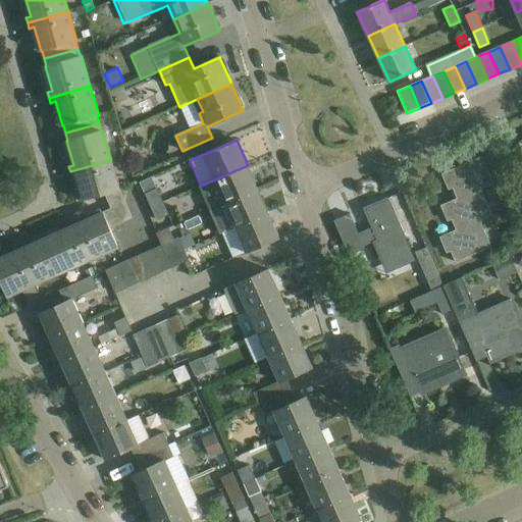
[(481,189),(481,190),(493,185),(482,157),(441,174),(447,185),(451,184),(458,199),(481,189)]
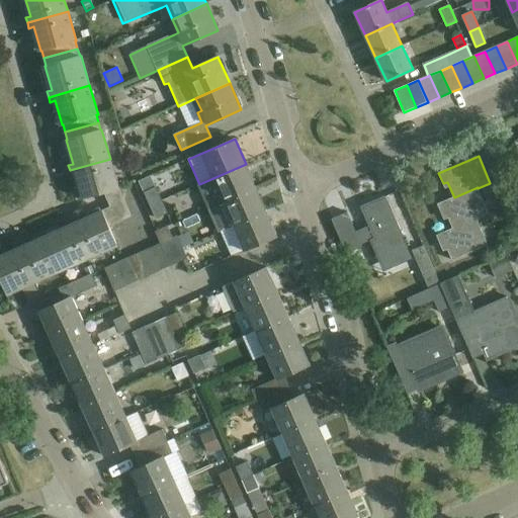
[(110,159),(70,170),(71,176),(76,175),(83,198),(104,192),(118,188),(110,159)]
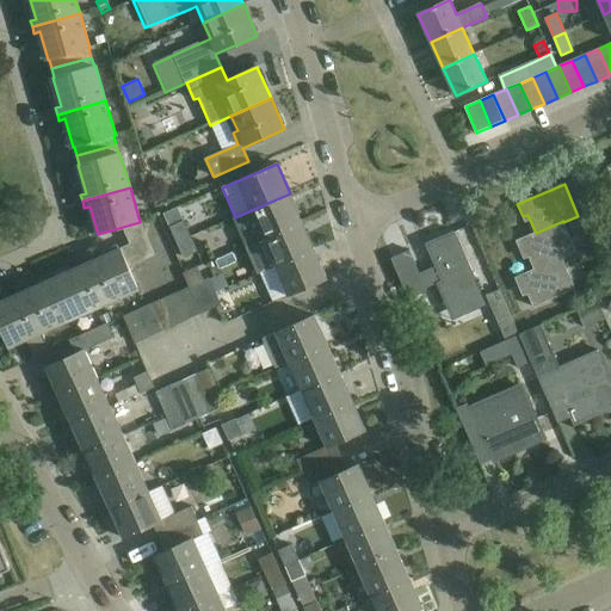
[(235,217),(234,217),(246,246),(302,221),(290,193),(235,217)]
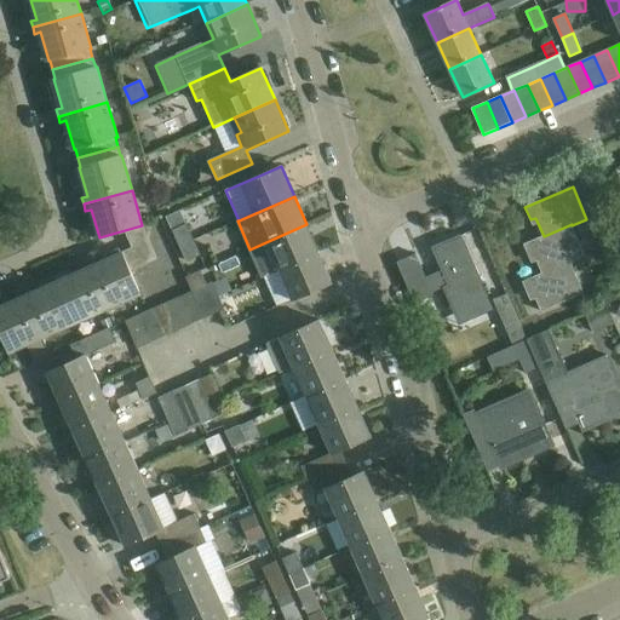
[(181,210),(166,217),(173,233),(179,247),(195,240),(188,225),(181,210)]
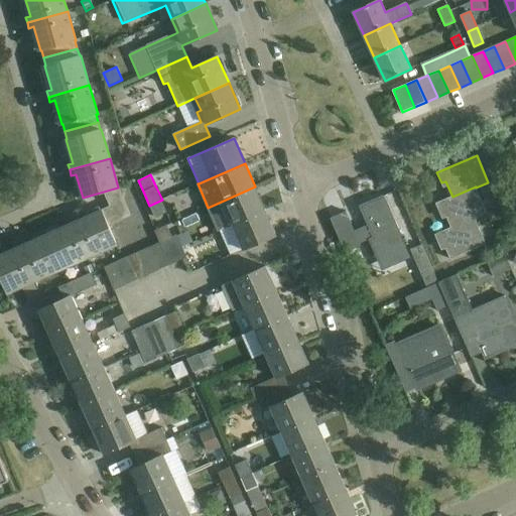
[(255,186),(208,208),(218,232),(220,231),(266,211),(255,186)]
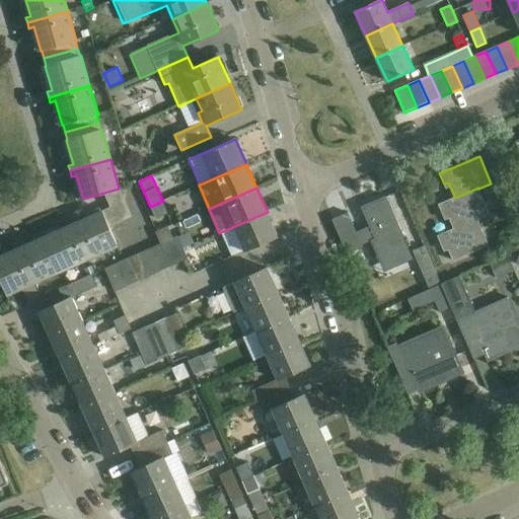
[(477,219),(477,220),(490,215),(478,189),(478,188),(455,198),(438,205),(443,215),(447,214),(454,229),(477,219)]
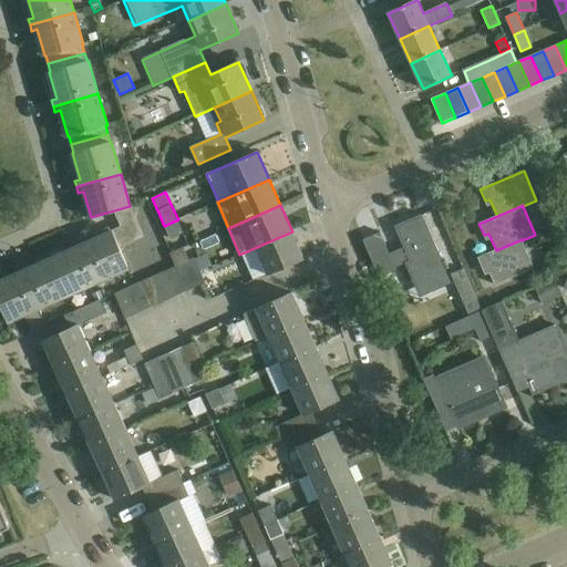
[(143,238),(130,206),(114,210),(122,227),(88,243),(85,237),(80,239),(99,282),(129,269),(120,248),(143,238)]
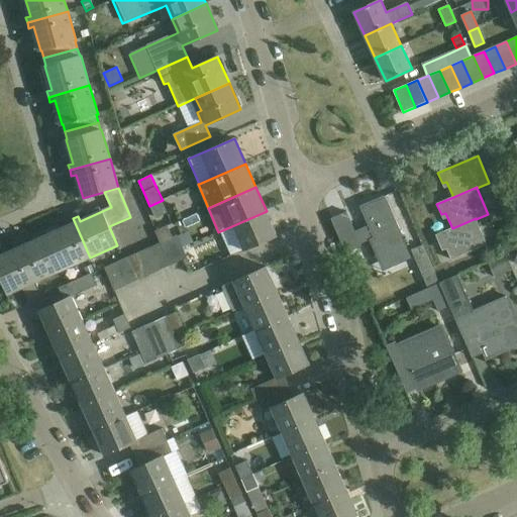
[(331,219),(346,253),(363,246),(362,244),(370,240),(378,260),(389,255),(393,264),(411,255),(385,196),(359,206),(371,231),(357,237),(347,212),(331,219)]
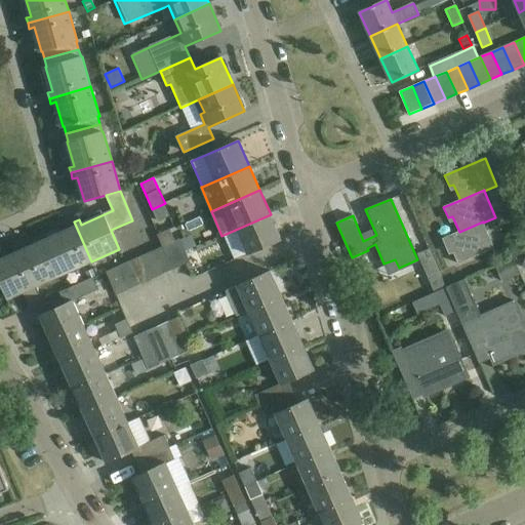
[(171,217),(165,204),(153,210),(158,224),(171,217)]
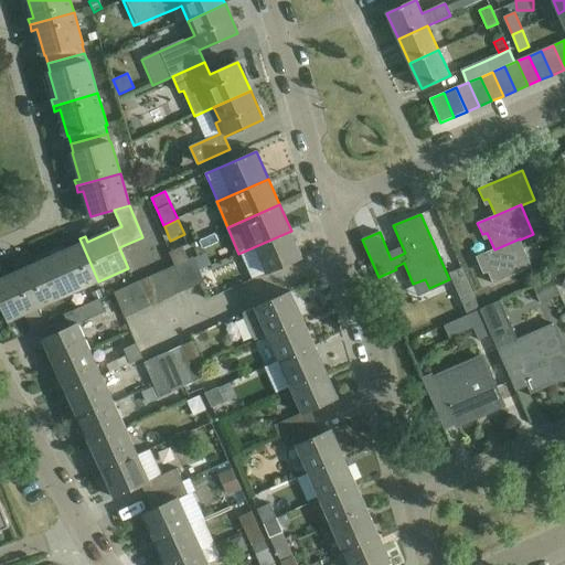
[(198,254),(231,241),(225,225),(192,237),(198,254)]
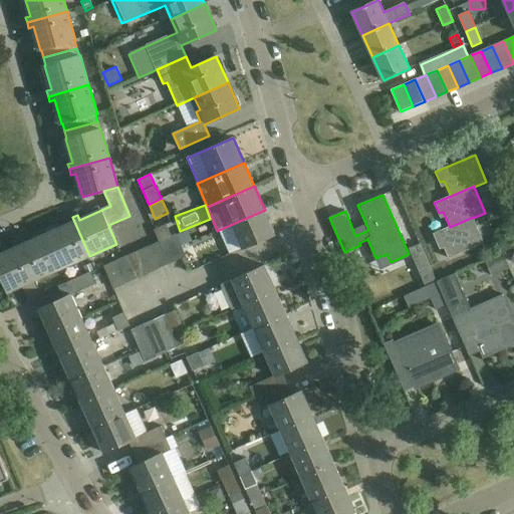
[(265,210),(219,230),(230,255),(275,234),(265,210)]
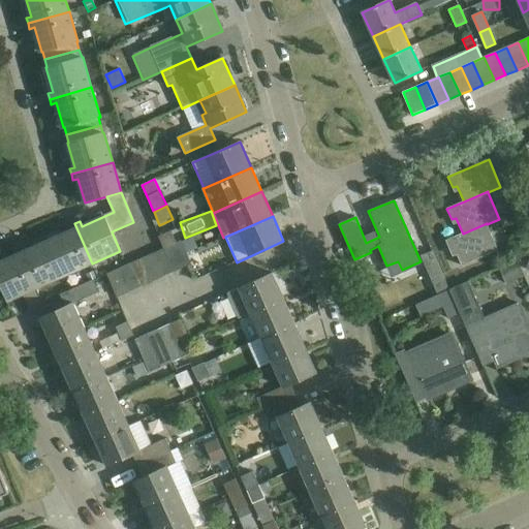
[(48,241),(63,277),(92,263),(74,223),(69,226),(71,230),(48,241)]
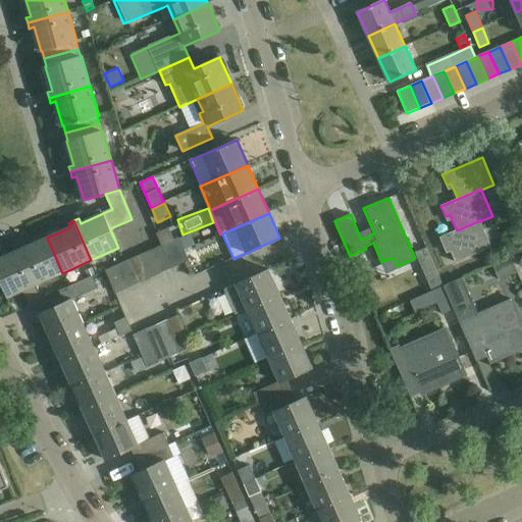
[(456,263),(474,254),(491,247),(480,221),(480,220),(457,230),(440,238),(445,248),(449,246),(456,263)]
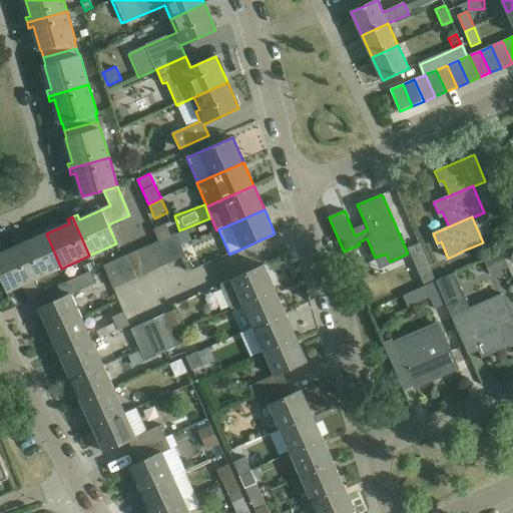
[(158,241),(172,235),(167,224),(153,230),(158,241)]
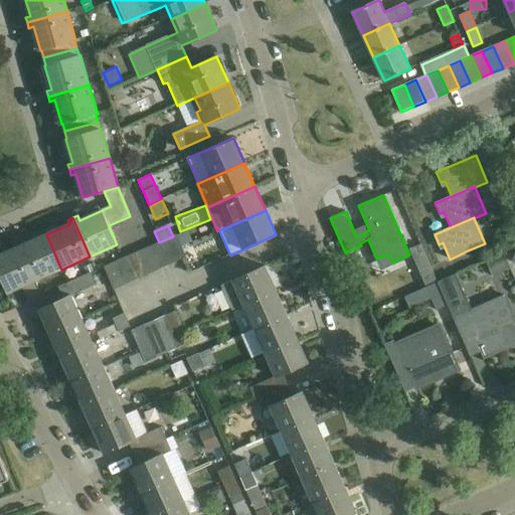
[(35,281),(61,270),(46,234),(25,244),(23,239),(18,241),(35,281)]
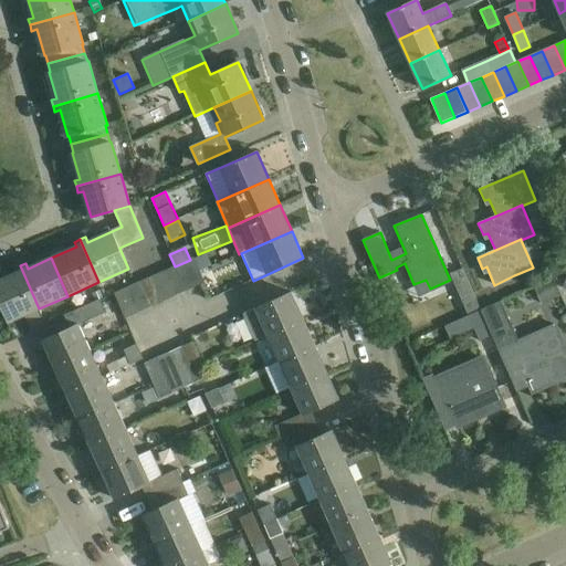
[(194,258),(190,260),(175,266),(186,291),(205,282),(194,258)]
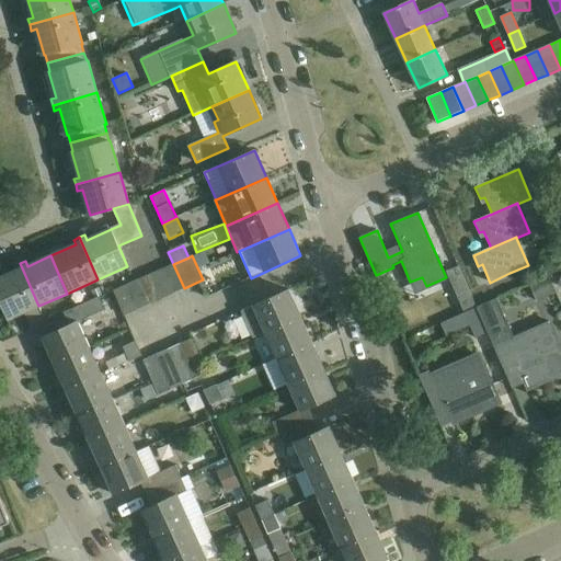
[(0,299),(9,319),(29,310),(38,306),(20,263),(14,266),(16,271),(0,278),(0,299)]
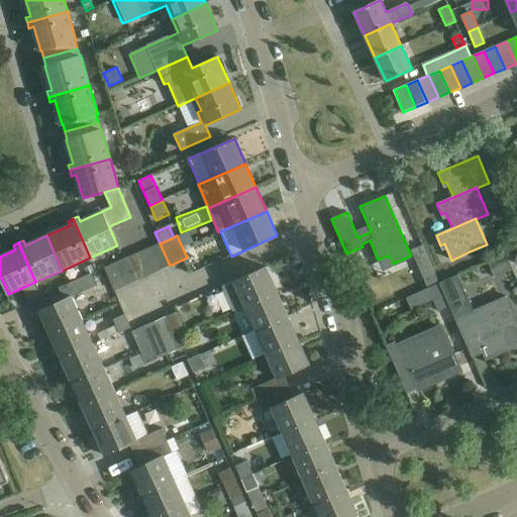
[(148,248),(159,271),(170,266),(160,243),(148,248)]
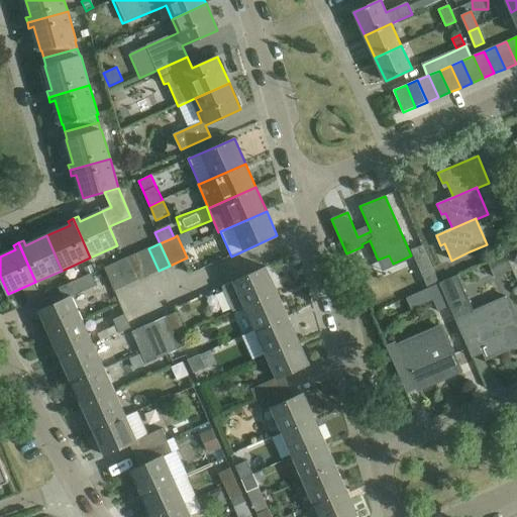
[(413,249),(428,286),(438,282),(422,245),(413,249)]
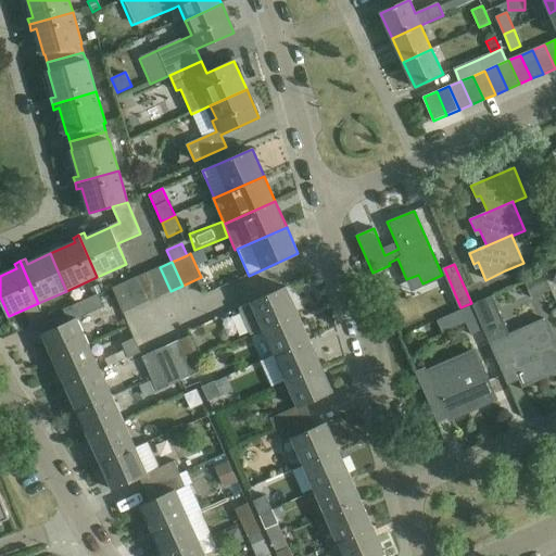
[(160,267),(148,273),(159,297),(171,291),(160,267)]
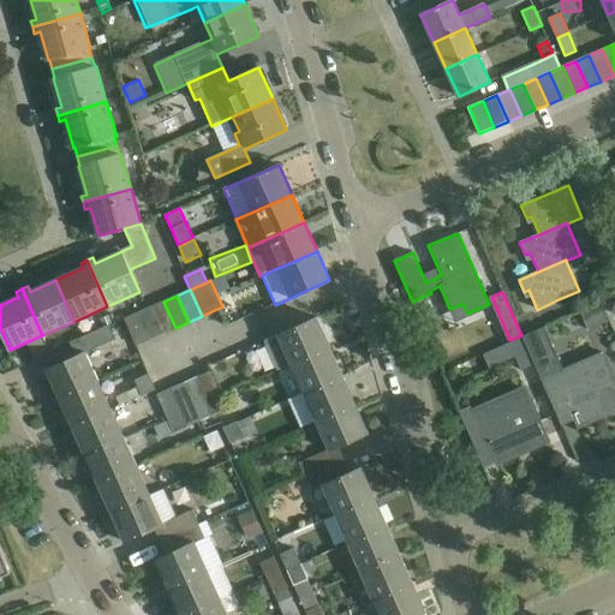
[(162,334),(175,328),(163,302),(150,308),(162,334)]
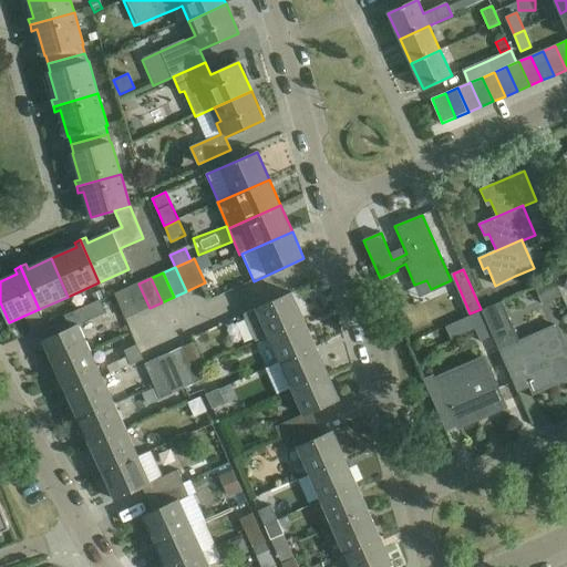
[(542,305),(562,297),(555,280),(535,288),(542,305)]
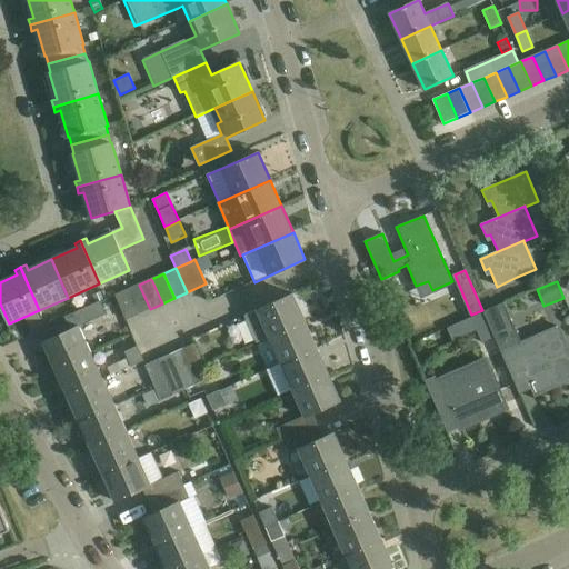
[(138,315),(150,309),(139,285),(127,290),(138,315)]
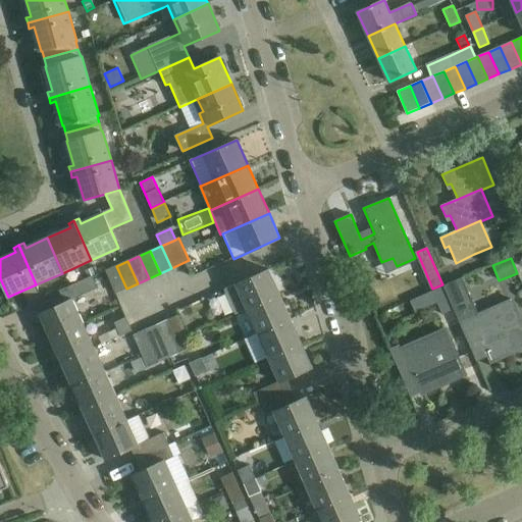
[(126,289),(116,266),(106,270),(116,293),(126,289)]
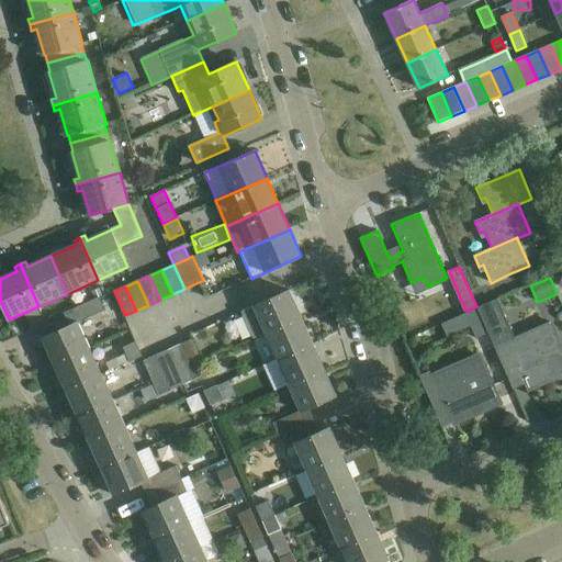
[(100,288),(92,291),(96,299),(103,295),(100,288)]
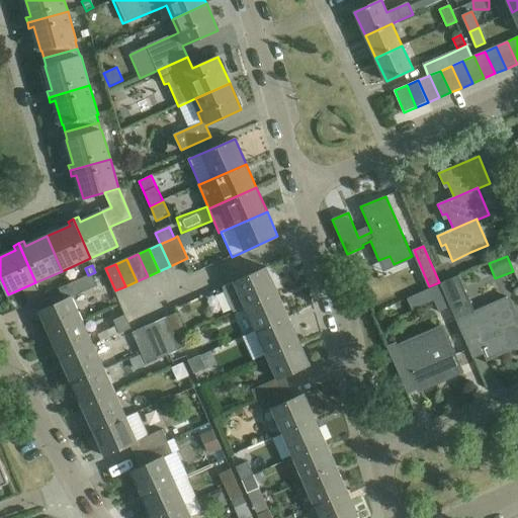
[(234,282),(223,287),(234,312),(245,307),(245,308),(278,293),(267,267),(234,282)]
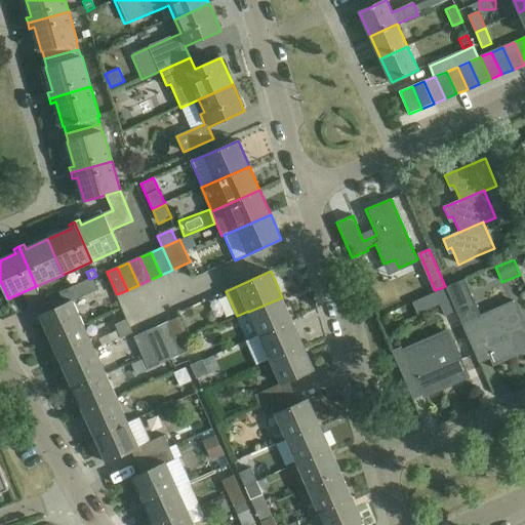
[(51,340),(84,326),(73,301),(98,290),(92,278),(61,292),(66,304),(39,316),(51,340)]
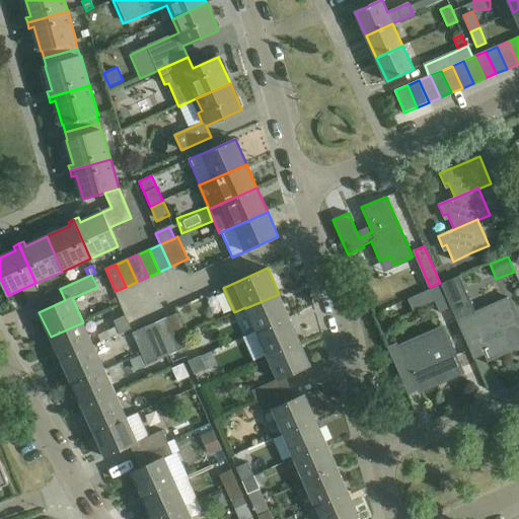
[(441,285),(451,309),(457,321),(458,320),(467,343),(478,338),(489,361),(518,347),(518,318),(510,298),(474,313),(458,277),(441,285)]
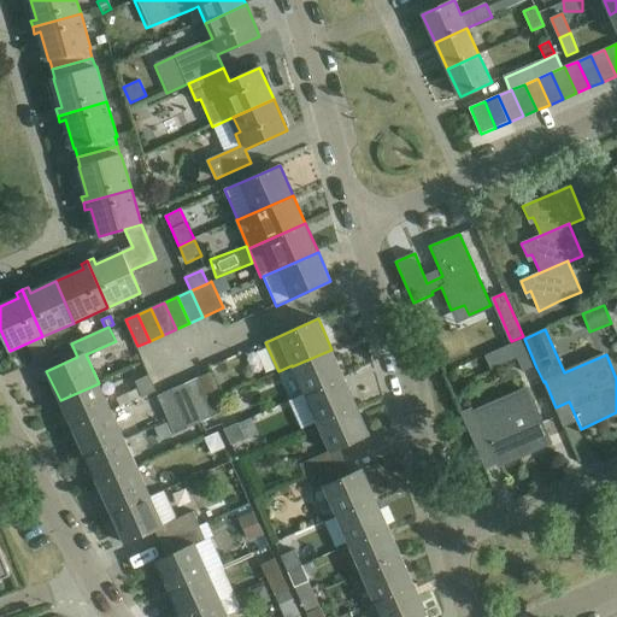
[(492,370),(517,358),(524,372),(536,368),(524,339),(485,356),(492,370)]
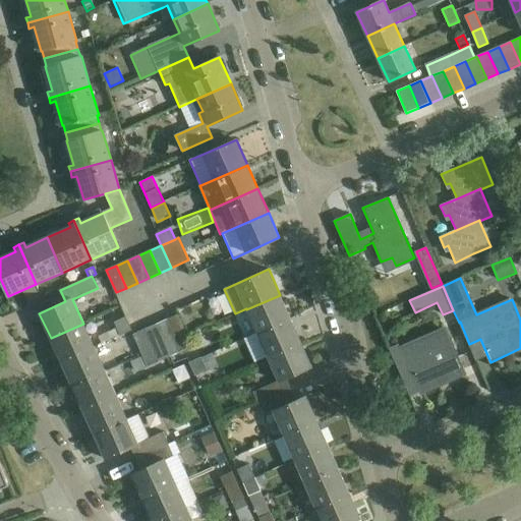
[(280,295),(246,309),(257,334),(291,319),(280,295)]
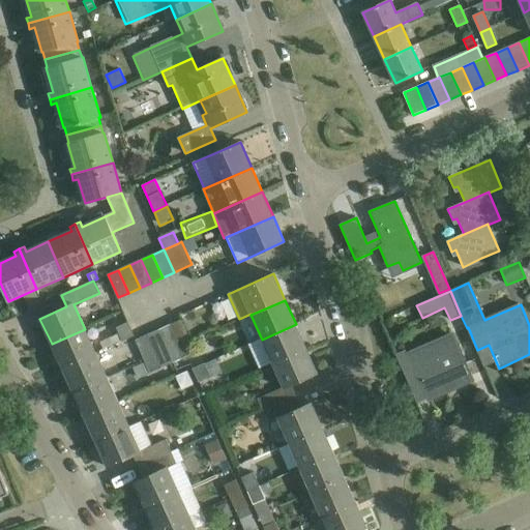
[(182,320),(171,325),(185,357),(197,353),(182,320)]
